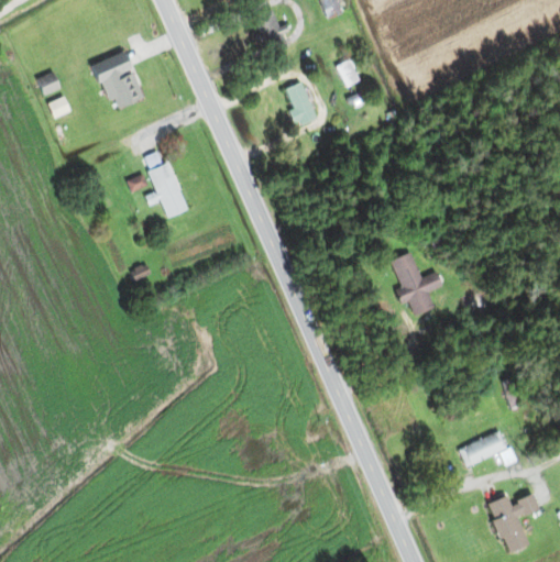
[(343,12),(338,0),(321,0),(330,19),(343,12)]
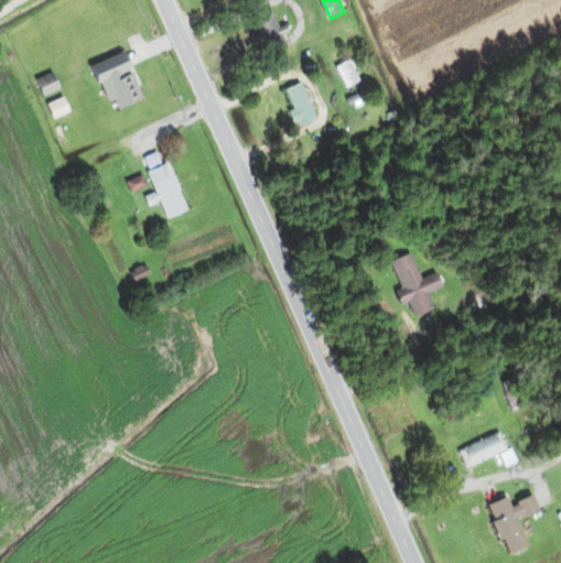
[(265,45),(284,39),(273,10),(255,17),(265,45)]
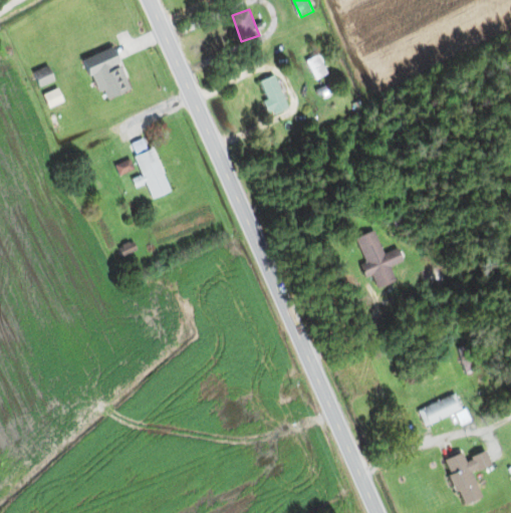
[(114,49),(85,60),(101,101),(131,90),(114,49)]
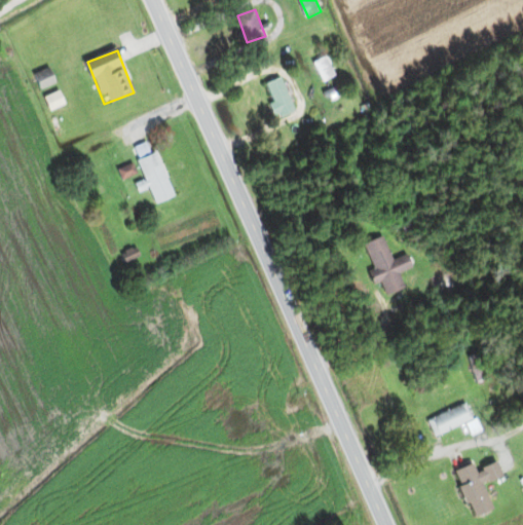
[(336,76),(327,55),(314,62),(324,82),(336,76)]
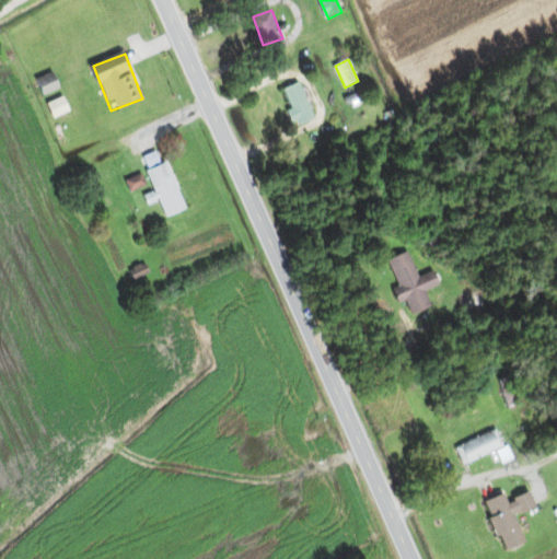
[(39,81),(43,94),(59,90),(56,77),(39,81)]
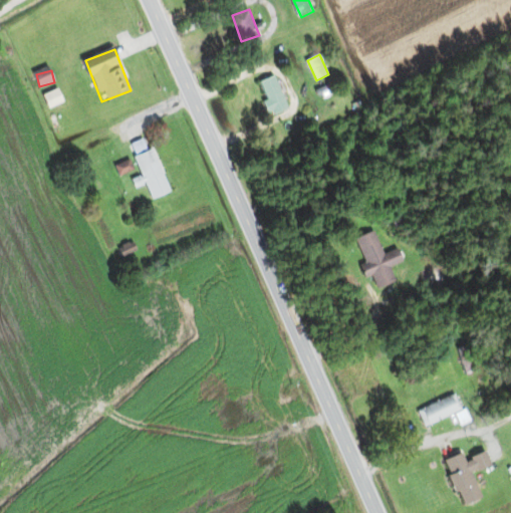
[(272,115),(289,109),(276,75),(260,81),(272,115)]
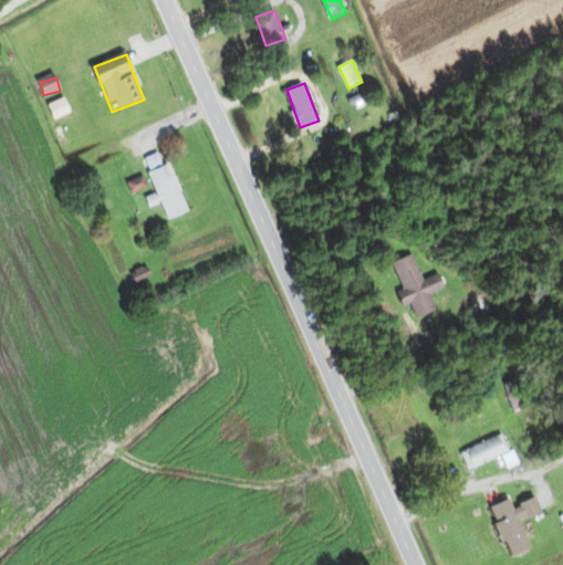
[(189,210),(169,164),(148,171),(157,194),(146,197),(150,206),(162,201),(169,219),(189,210)]
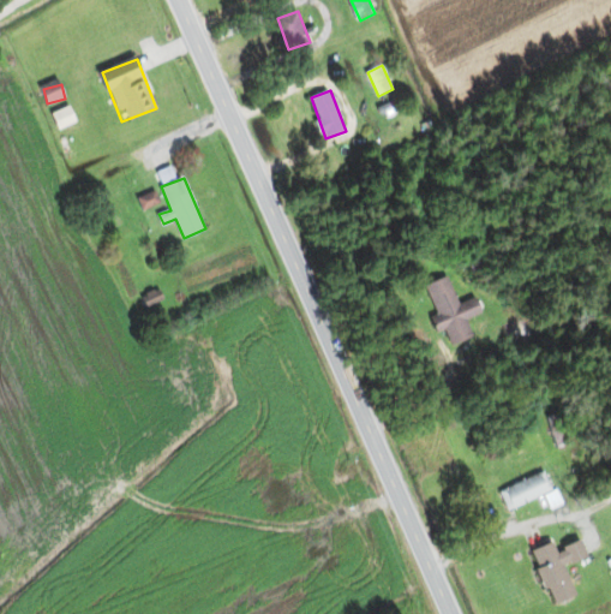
[(139,198),(144,209),(161,202),(156,191),(139,198)]
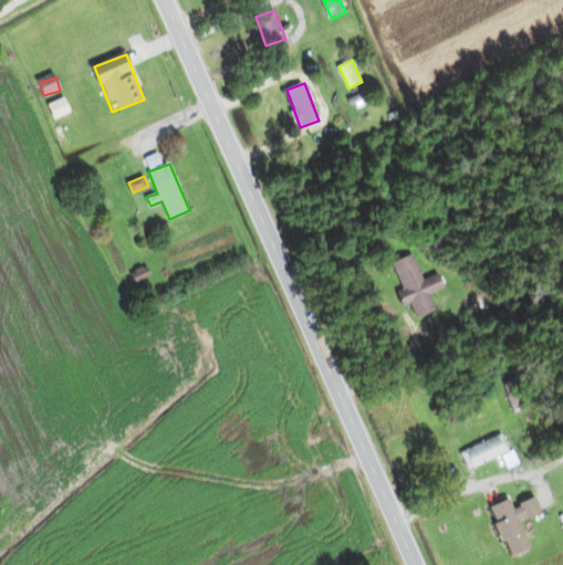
[(391,262),(408,304),(410,303),(417,317),(437,310),(430,294),(445,288),(439,273),(424,280),(413,253),(391,262)]
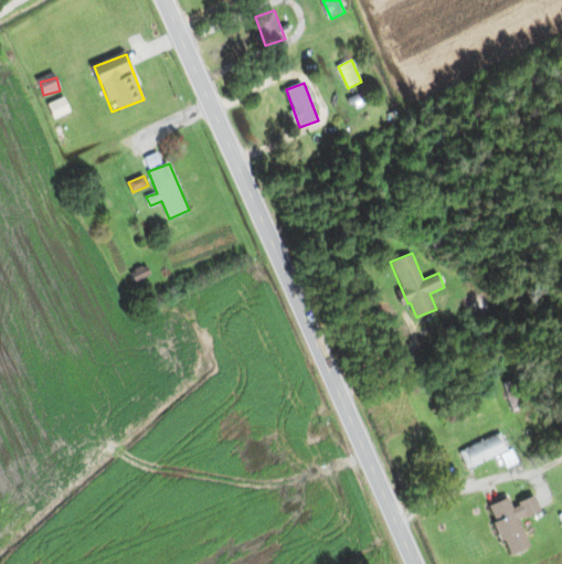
[(510,451),(502,433),(460,449),(468,468),(510,451)]
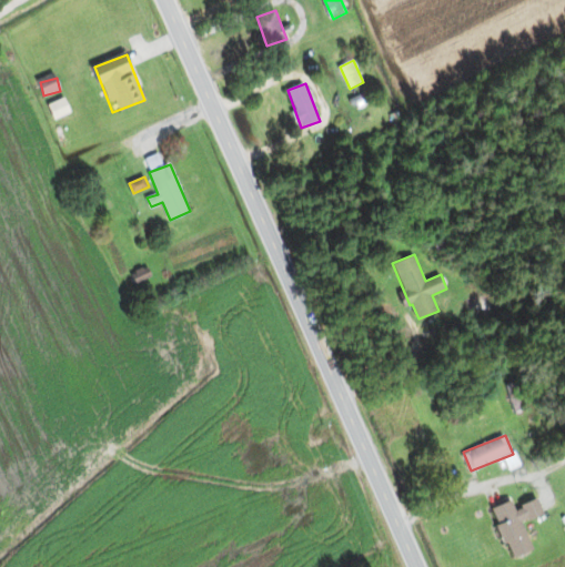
[(532,550),(515,500),(494,507),(511,557),(532,550)]
